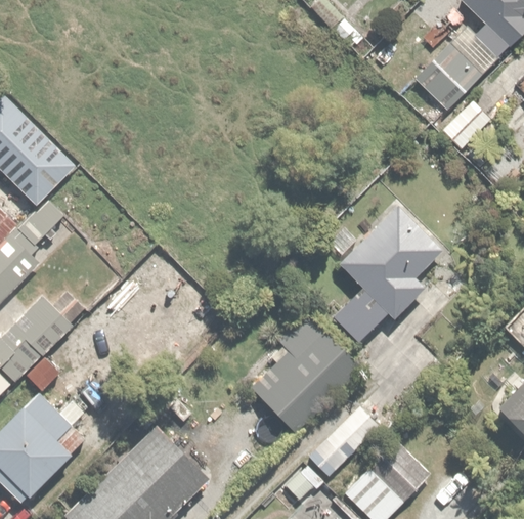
[(523,0),(461,0),(485,25),(475,34),(494,55),(523,27),(523,0)]
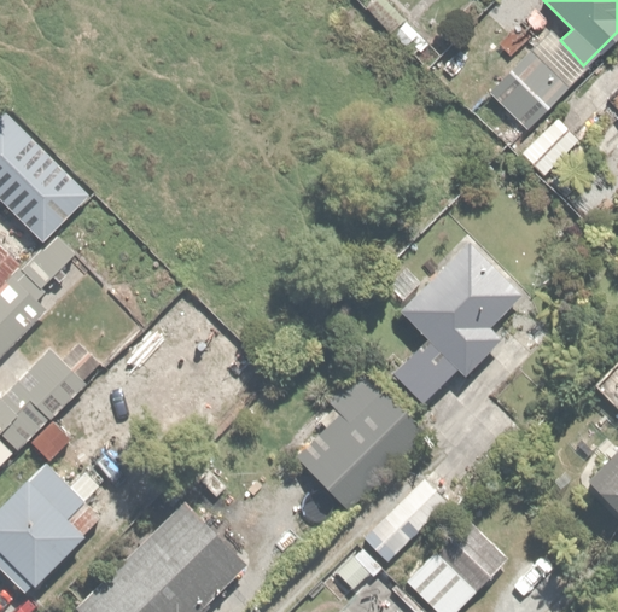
[(531,45),(483,95),(519,130),(567,81),(531,45)]
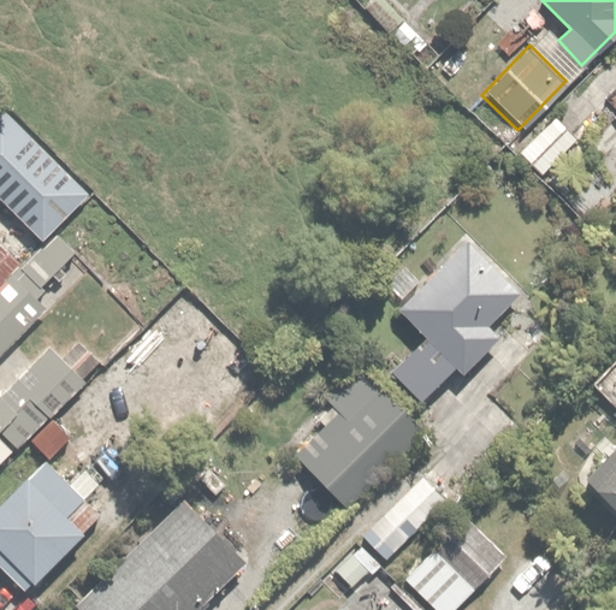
[(0,106),(0,105),(0,199),(42,241),(89,194),(0,106)]
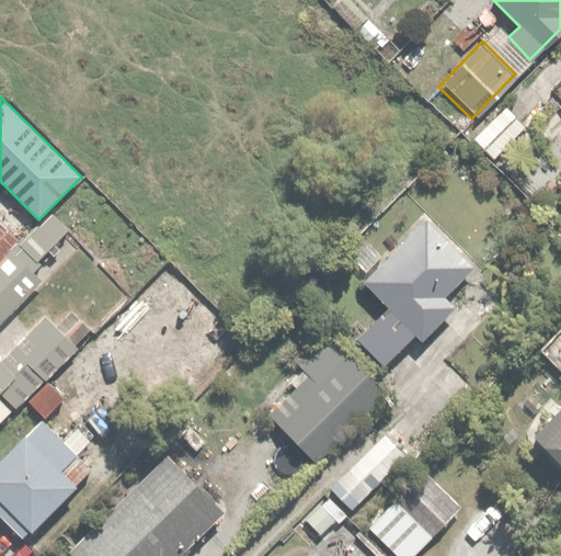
[(505,104),(472,137),(493,159),(527,126),(505,104)]
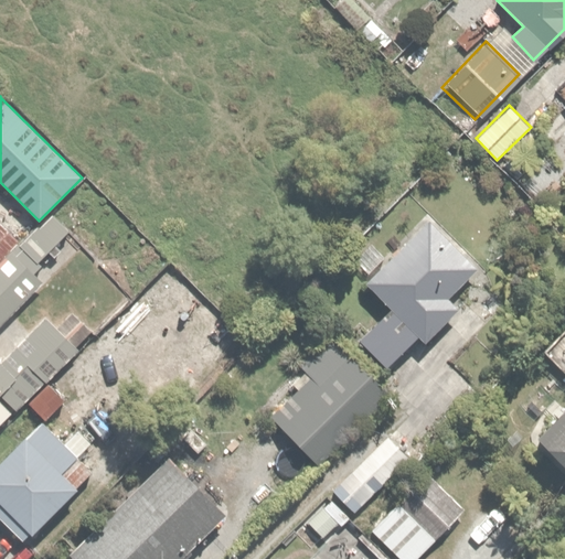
[(0,266),(38,228),(3,194),(0,196),(0,266)]
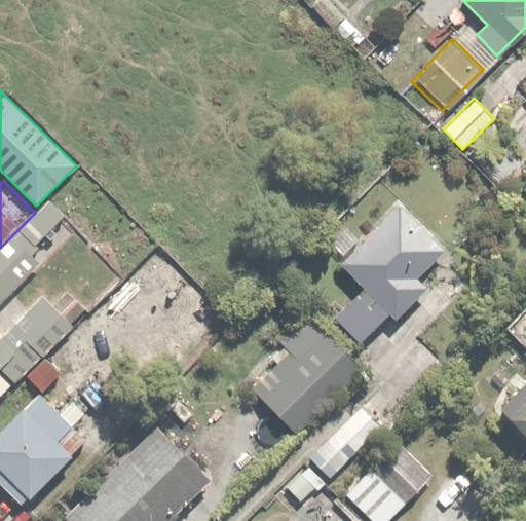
[(35,213),(0,248),(0,302),(76,227),(51,202),(38,216),(35,213)]
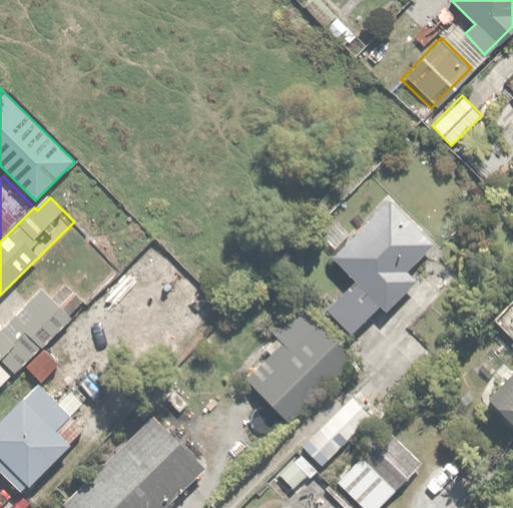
[(390,198),(332,254),(357,281),(327,309),(351,333),(379,306),(385,312),(419,279),(413,273),(438,249),(390,198)]
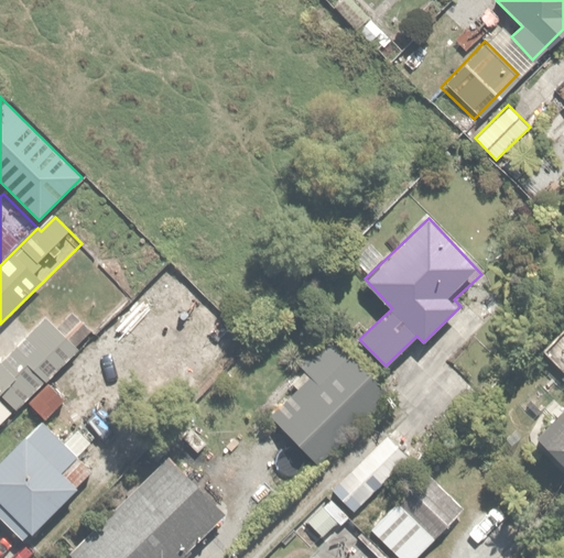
[(43,316),(0,358),(0,398),(15,415),(34,396),(94,334),(74,315),(58,330),(43,316)]
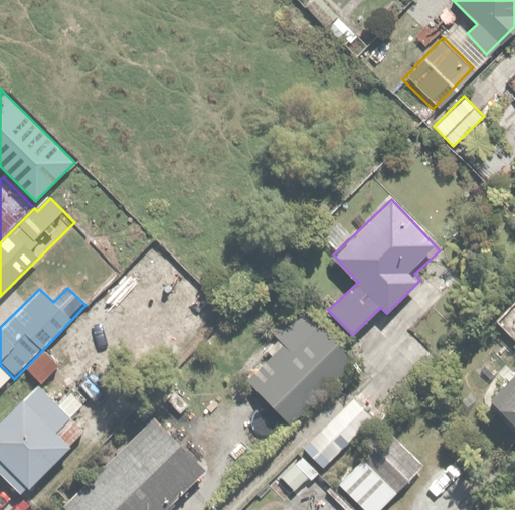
[(280,352),(247,382),(289,425),(352,364),(289,298),(256,328),(280,352)]
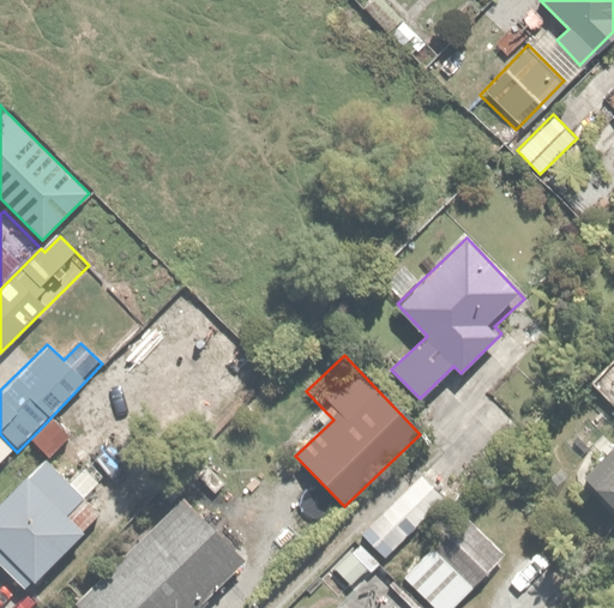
[(613,390),(603,398),(613,410),(613,438),(582,463),(613,504),(613,390)]
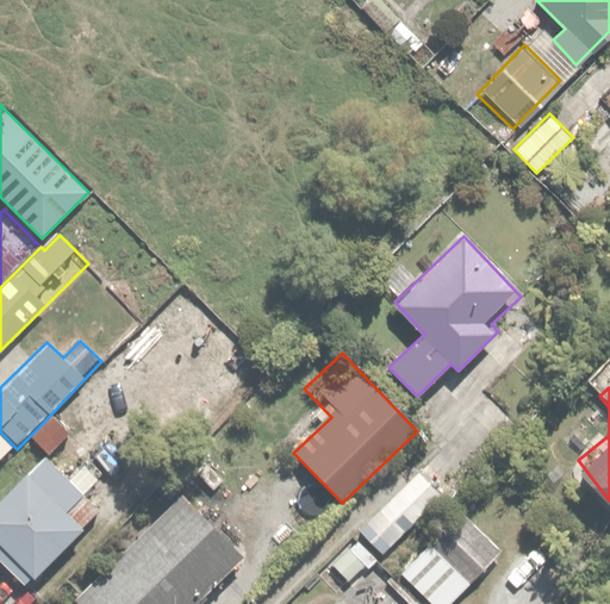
[(0,498),(0,566),(20,589),(100,515),(47,456),(0,498)]
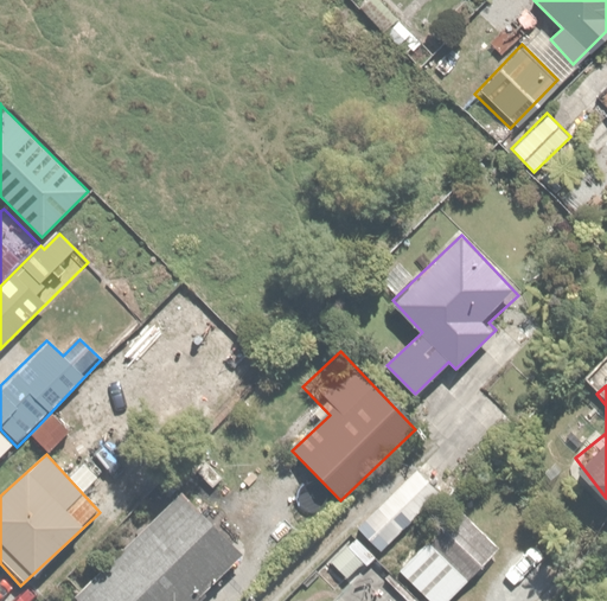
[(415,472),(356,526),(384,556),(442,500),(415,472)]
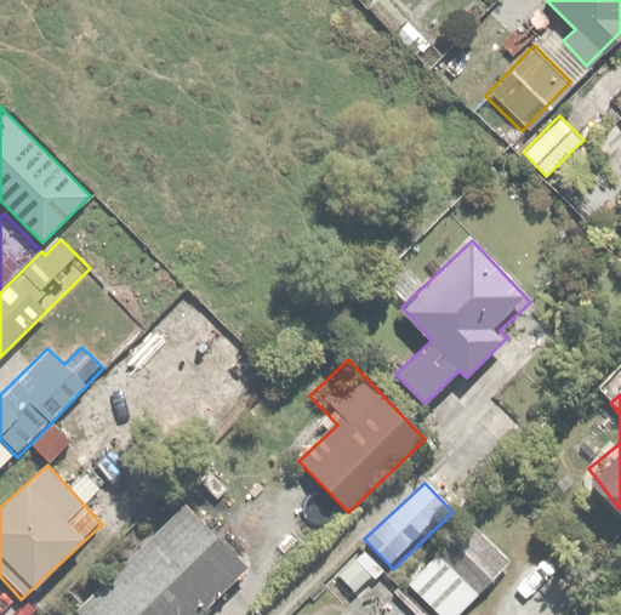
[(186,504),(74,605),(83,614),(194,614),(245,568),(186,504)]
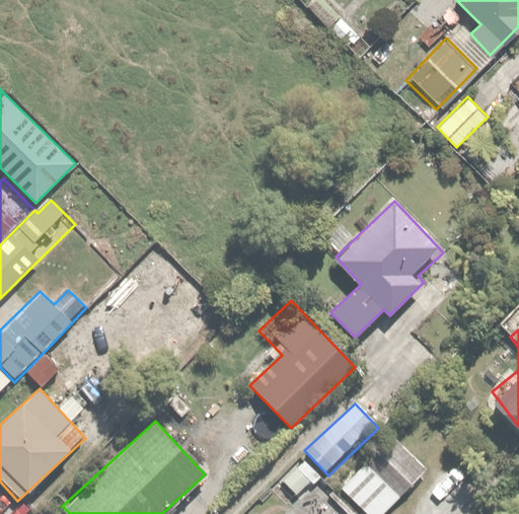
[(390,437),(340,489),(364,513),(384,513),(426,471),(390,437)]
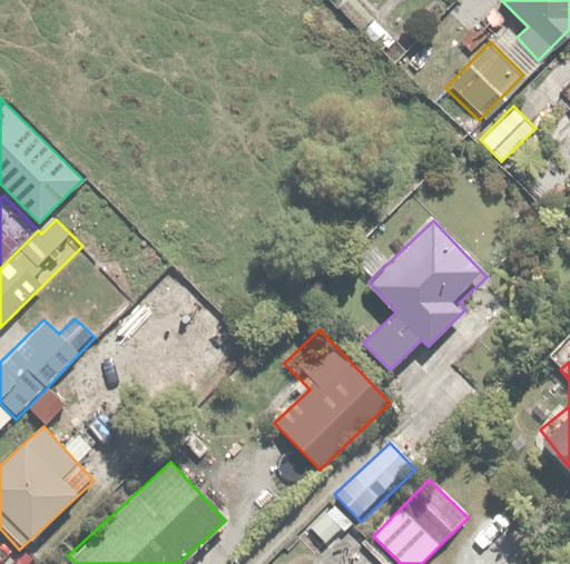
[(341,530),(347,537),(357,527),(332,502),(306,526),(325,545),(341,530)]
